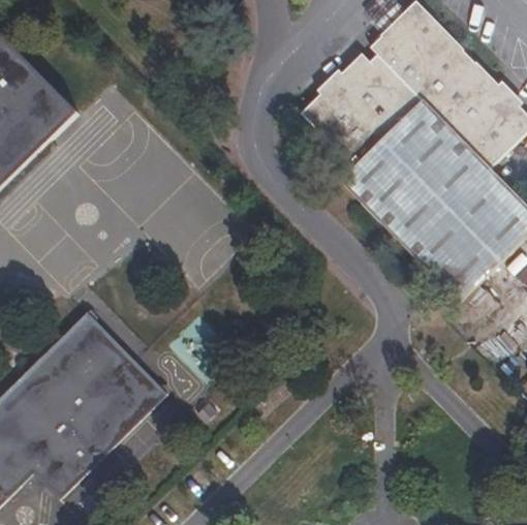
[(489,92),(498,83),(416,0),(370,45),(385,62),(378,69),(362,53),(302,112),(354,165),(340,179),(459,302),(526,235),(526,204),(490,165),(526,129),(526,113),(519,104),(510,113),(489,92)]
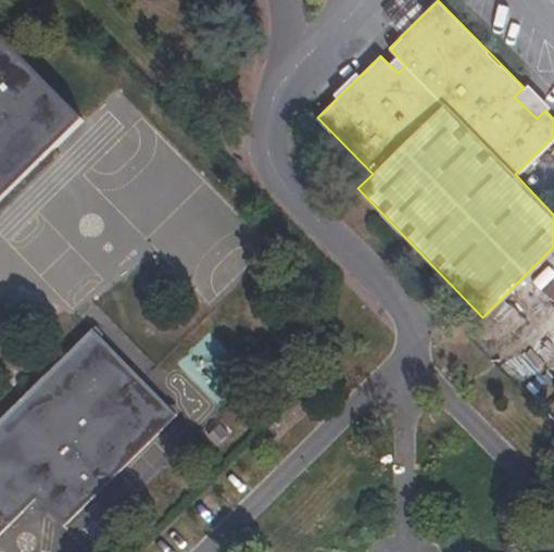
[(0,200),(83,120),(0,36),(0,200)]
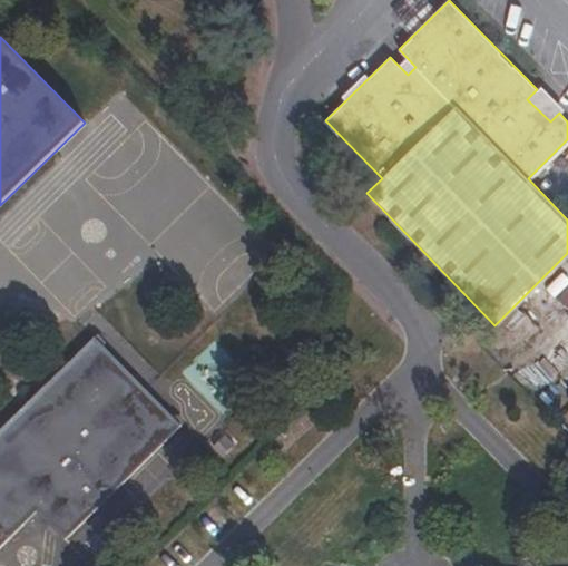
[(559,113),(537,89),(527,99),(550,122),(559,113)]
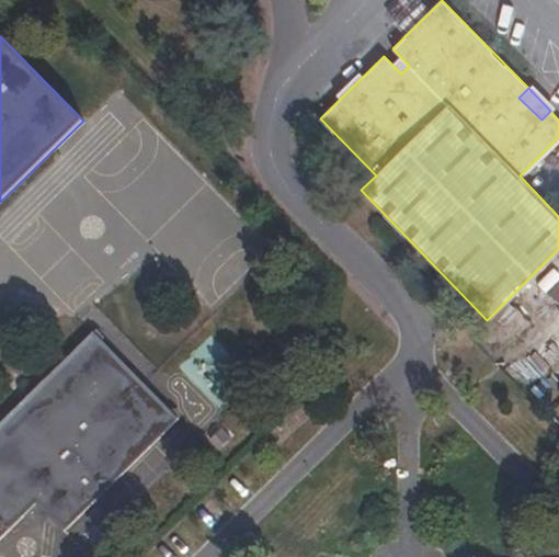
[(63,530),(177,417),(91,331),(0,421),(0,536),(35,502),(63,530)]
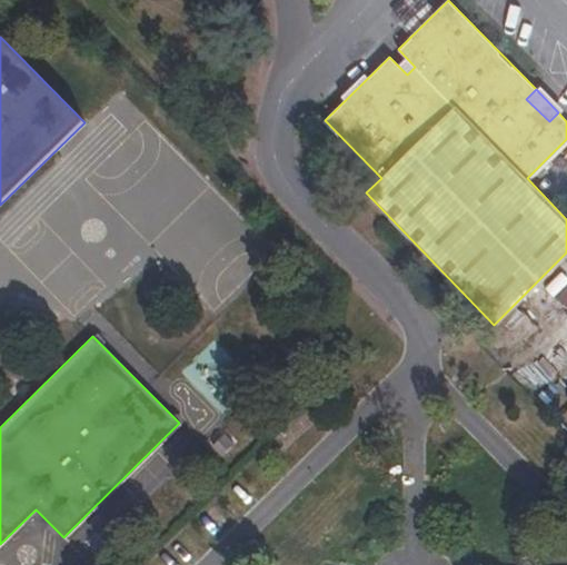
[(218,403),(249,375),(214,336),(182,364),(218,403)]
